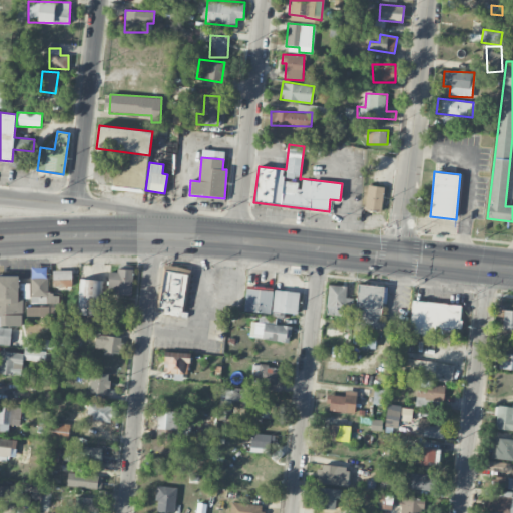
[(382,210),(384,186),(368,185),(365,209),(382,210)]
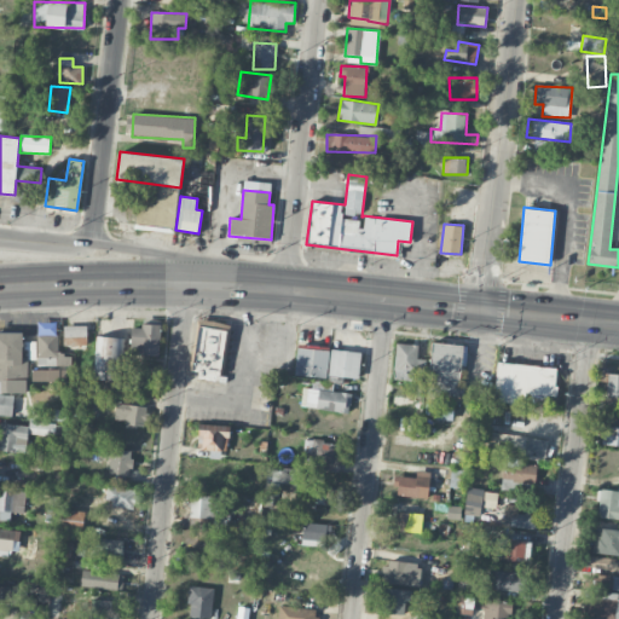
[(225,327),(196,324),(192,376),(220,379),(225,327)]
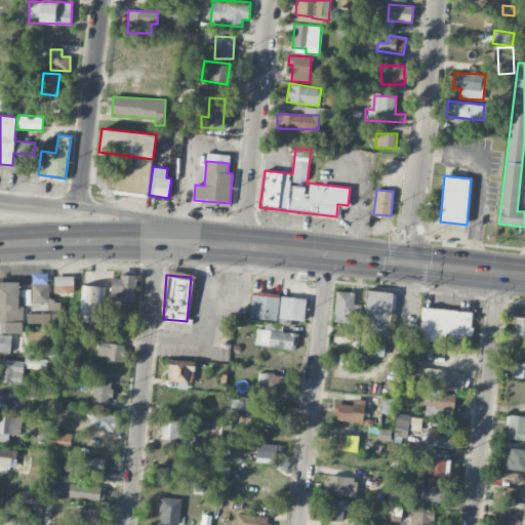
[(74,287),(73,276),(53,277),(54,288),(74,287)]
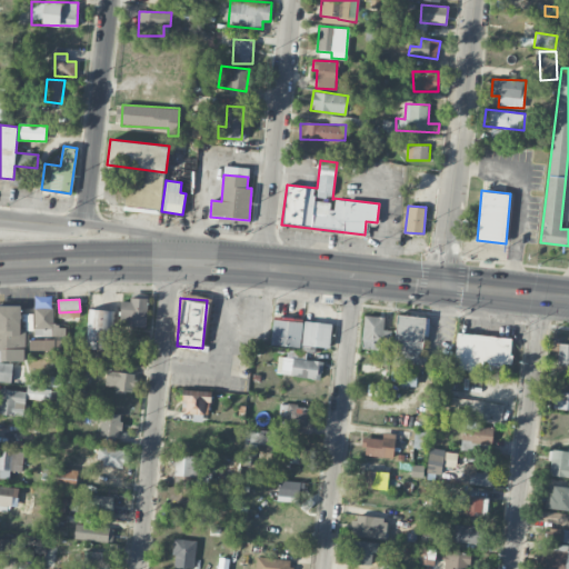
[(120,327),(147,328),(148,300),(121,299),(120,327)]
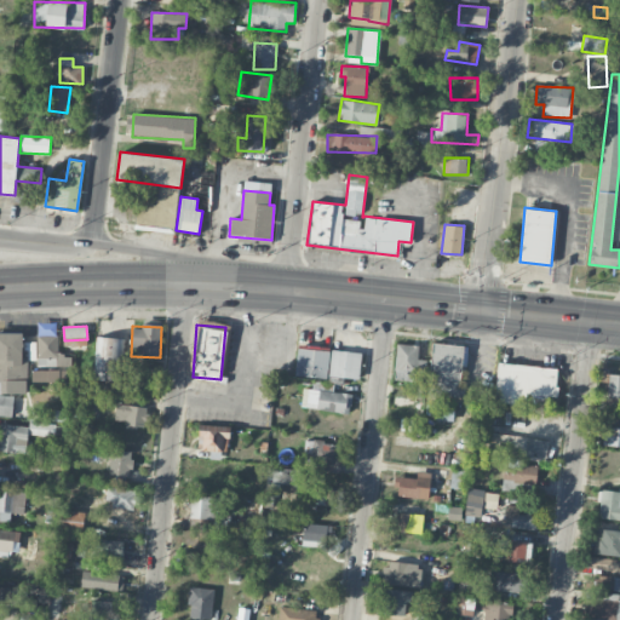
[(0,394),(27,394),(27,378),(28,378),(28,357),(23,357),(23,333),(0,333),(0,394)]
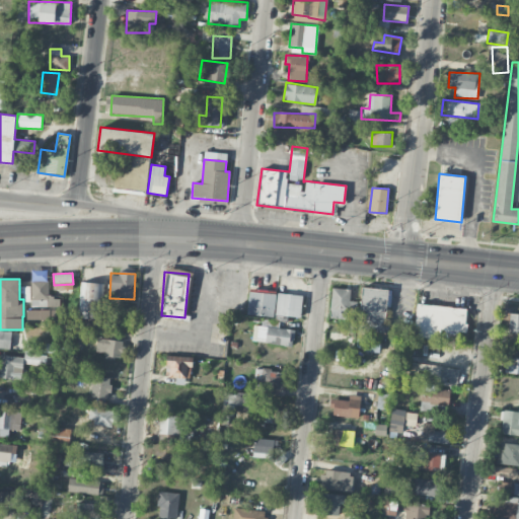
[(60,296),(49,296),(49,281),(31,281),(30,305),(60,306),(60,296)]
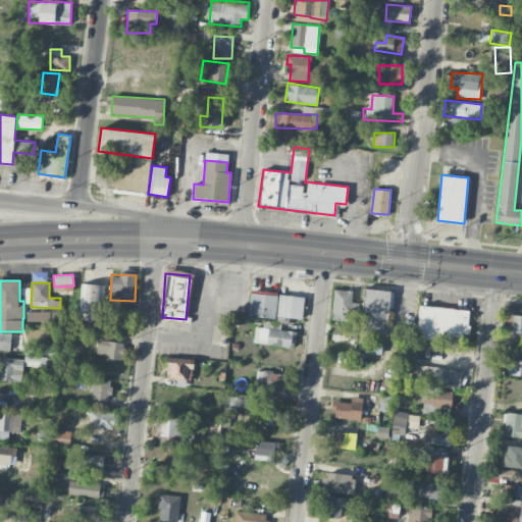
[(104,284),(81,284),(80,320),(103,321),(104,284)]
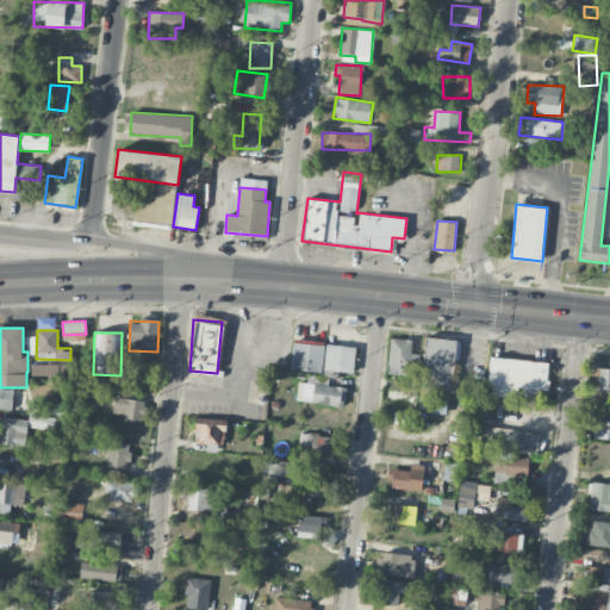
[(421,398),(430,398),(429,412),(446,414),(447,402),(442,402),(442,391),(456,391),(456,381),(455,381),(458,340),(424,337),(421,398)]
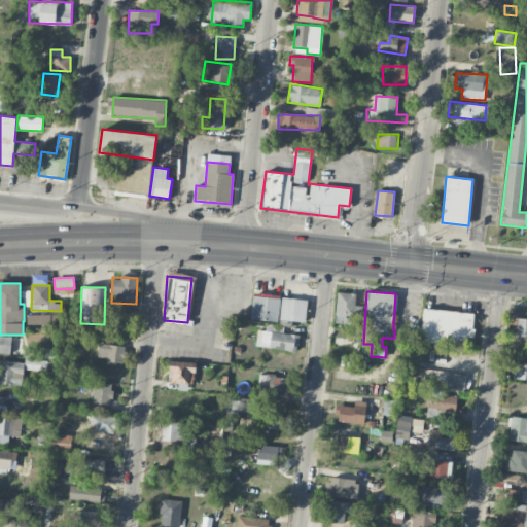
[(336,323),(357,324),(357,306),(355,306),(355,292),(337,292),(336,323)]
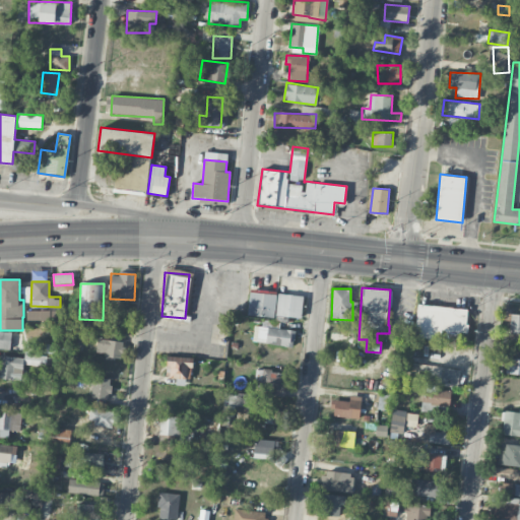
[(274,317),(275,291),(249,290),(248,315),(274,317)]
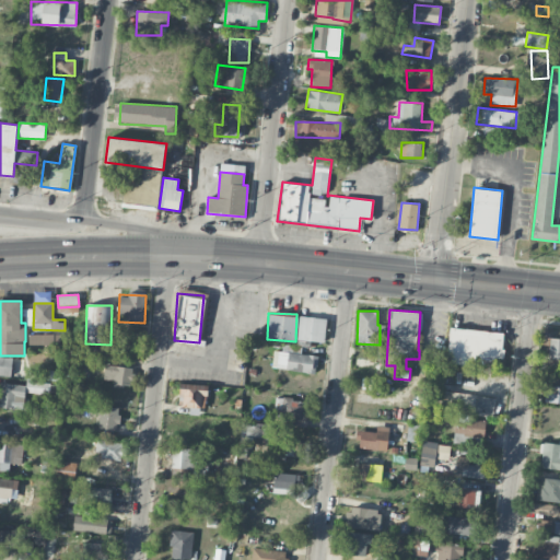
[(325,342),(327,318),(300,316),(296,339),(325,342)]
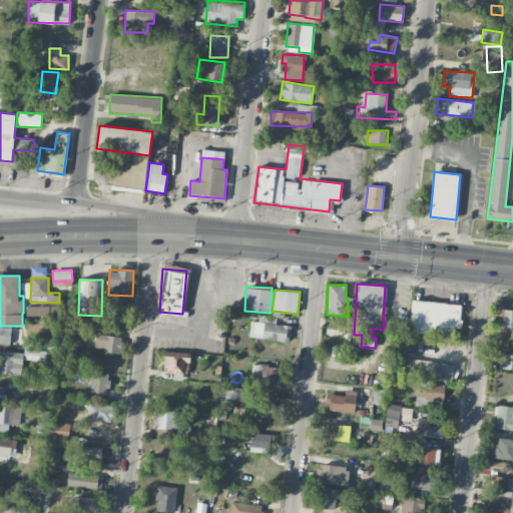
[(461,305),(412,301),(410,332),(434,334),(435,326),(459,328),(461,305)]
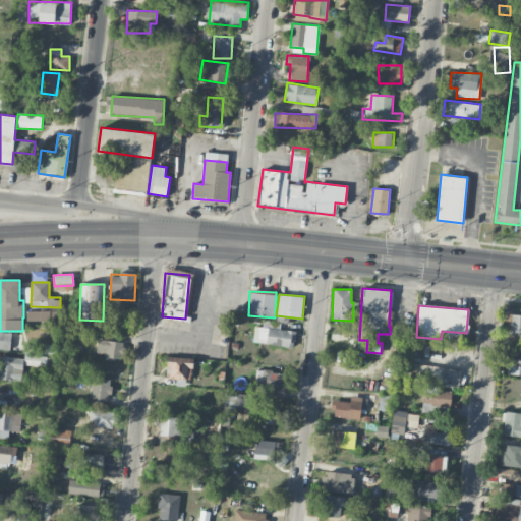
[(57,311),(26,310),(26,321),(57,321),(57,311)]
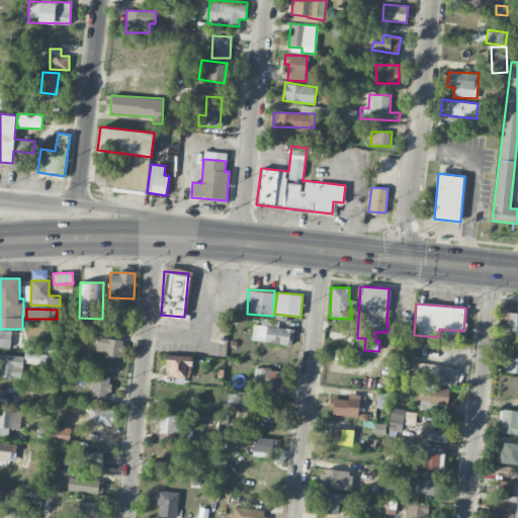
[(517,331),(517,313),(508,313),(507,331),(517,331)]
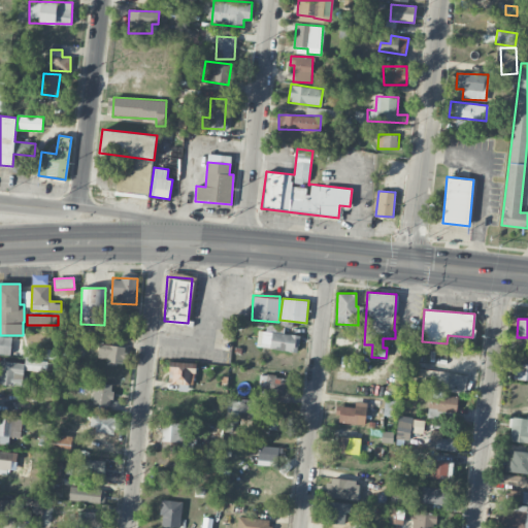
[(299,351),(299,334),(258,332),(257,349),(299,351)]
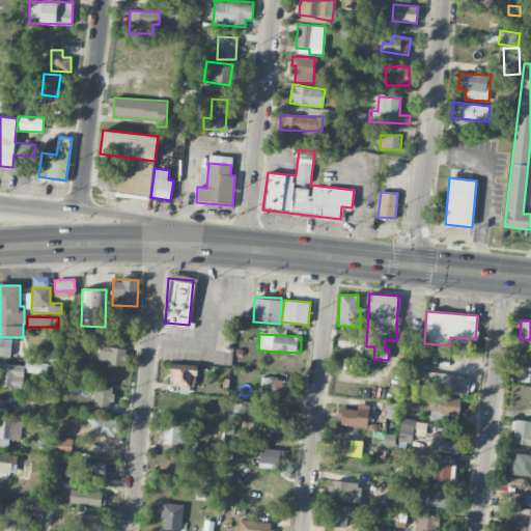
[(11,339),(0,338),(0,355),(10,356),(11,339)]
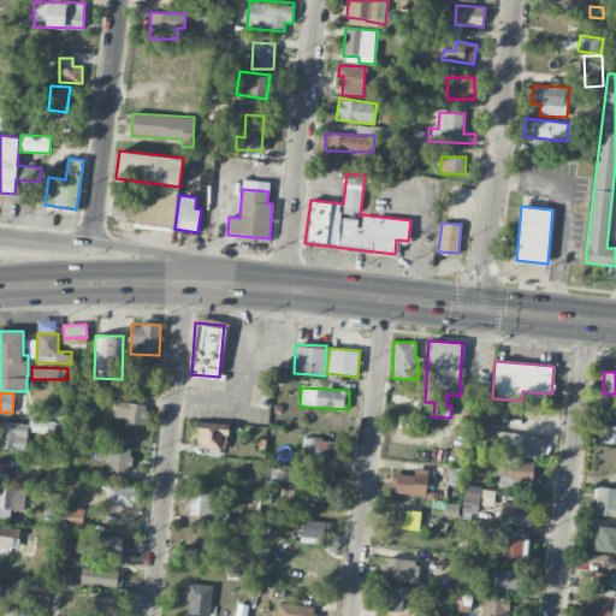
[(146,404),(116,401),(114,418),(125,419),(125,424),(144,425),(146,404)]
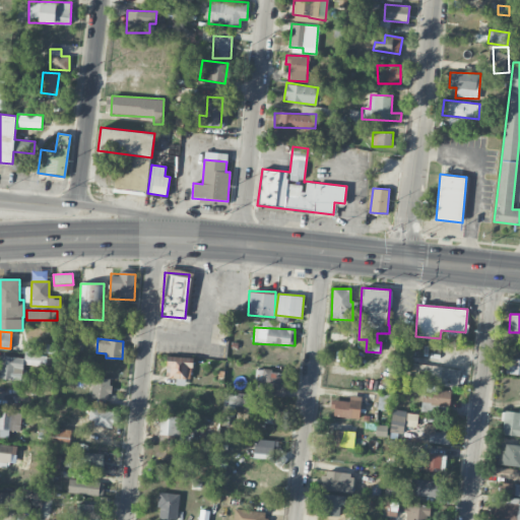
[(345,370),(359,370),(359,354),(345,354),(345,370)]
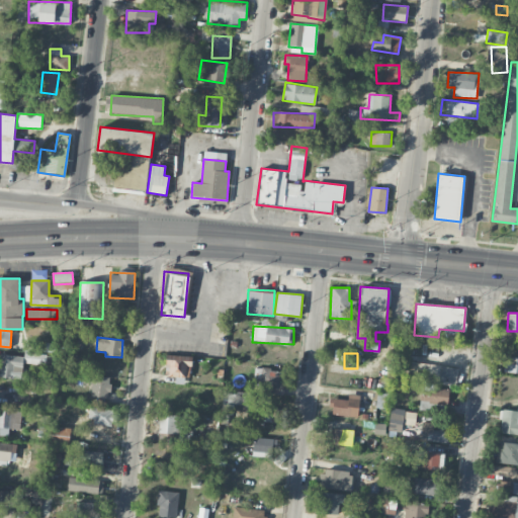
[(23,356),(0,354),(0,376),(22,378),(23,356)]
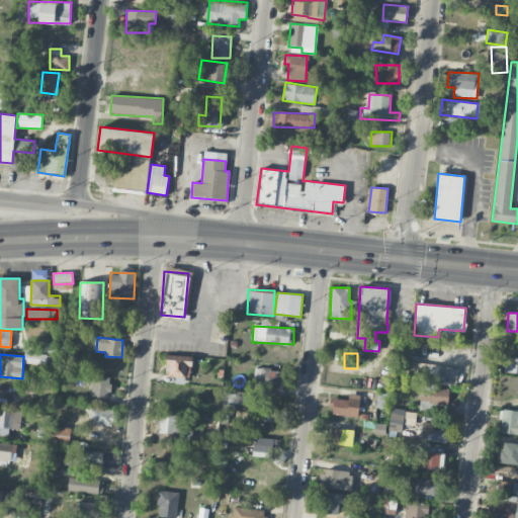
[(190,377),(191,356),(166,355),(166,376),(190,377)]
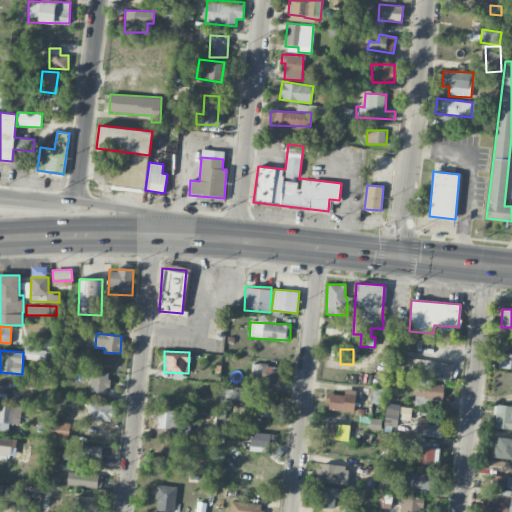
[(511,369),(511,352),(499,351),(497,368),(511,369)]
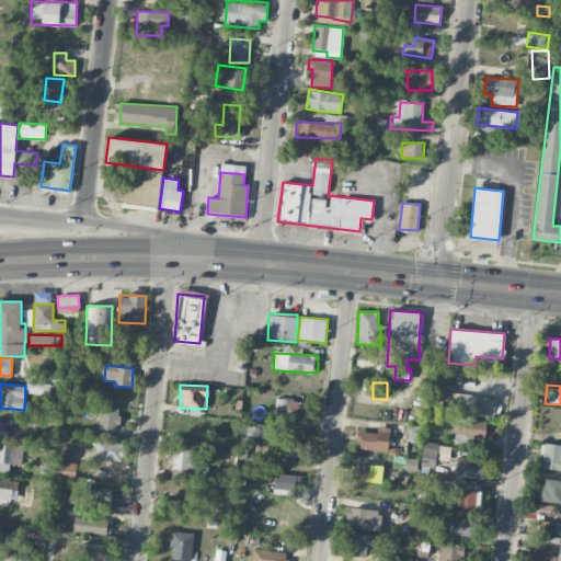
[(496,400),(446,391),(444,403),(494,412),(496,400)]
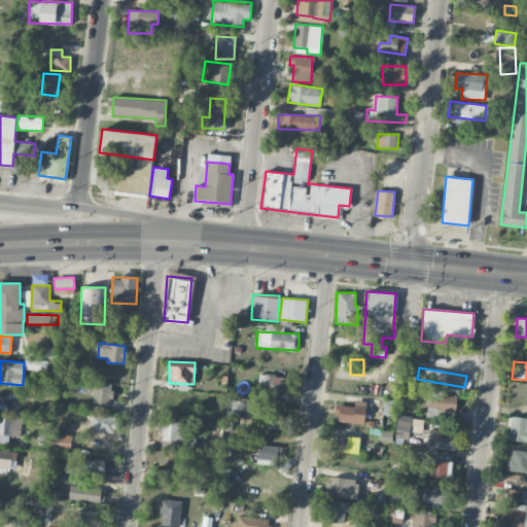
[(288,396),(289,376),(265,376),(264,396),(288,396)]
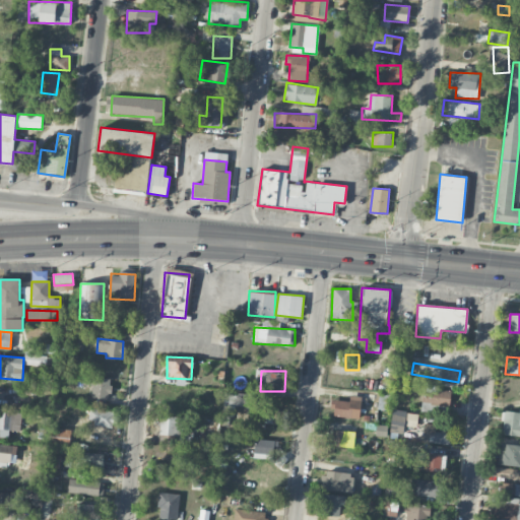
[(109,400),(112,379),(92,377),(90,398),(109,400)]
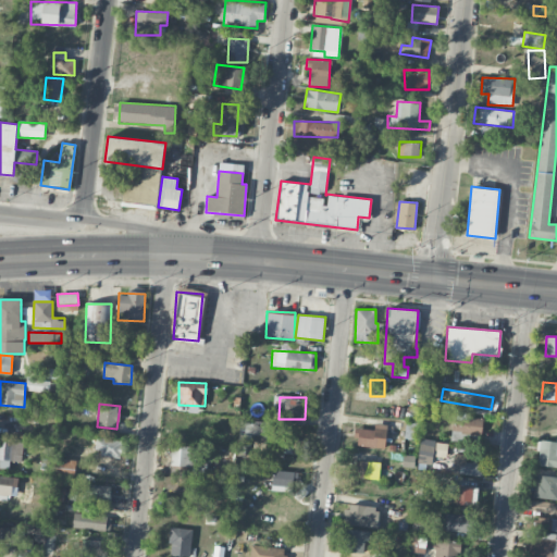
[(452,442),(481,443),(482,417),(453,416),(452,442)]
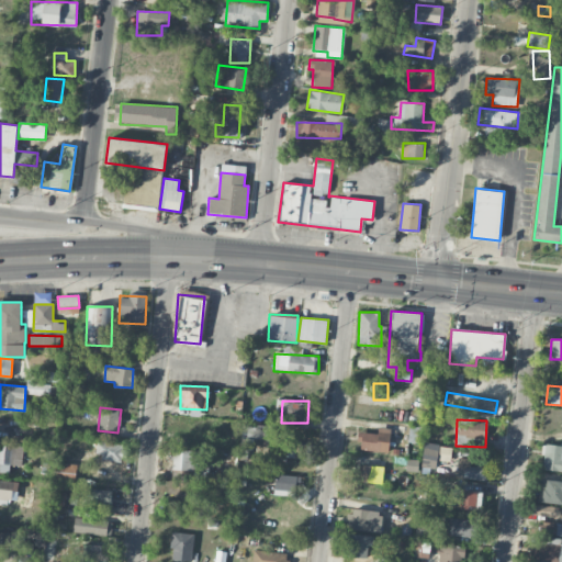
[(270,426),(243,425),(242,449),(254,449),(254,439),(270,440),(270,426)]
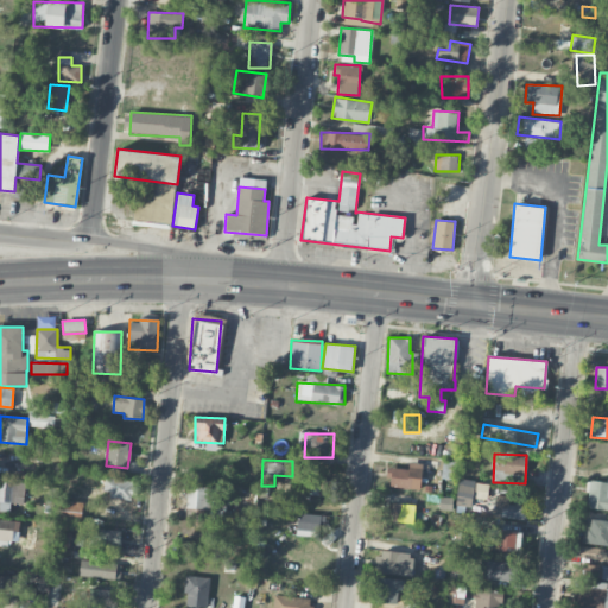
[(423,464),(409,462),(409,469),(390,467),(387,486),(419,489),(423,464)]
